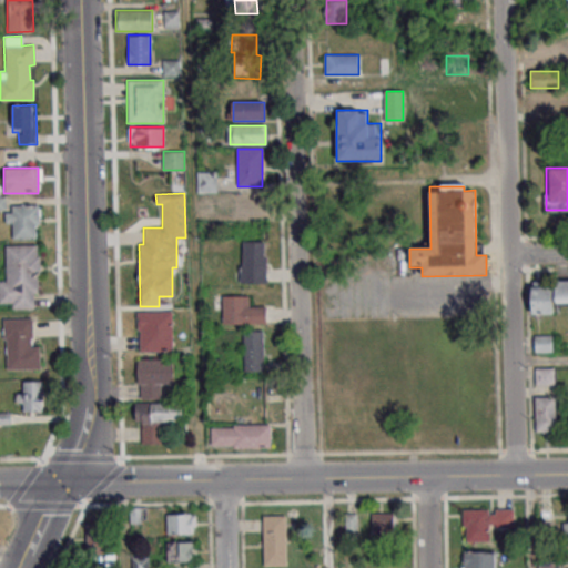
[(233,193),(233,214),(263,214),(263,193),(233,193)]
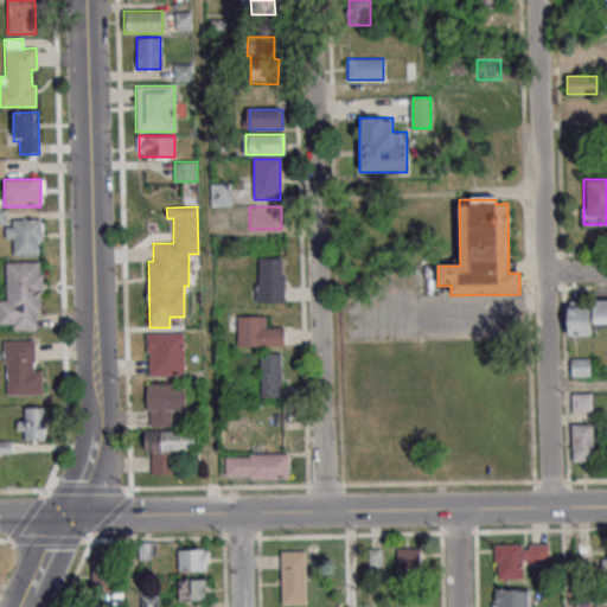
[(11,219),(40,219),(40,241),(37,241),(37,255),(12,255),(12,240),(4,240),(4,228),(11,227),(11,219)]
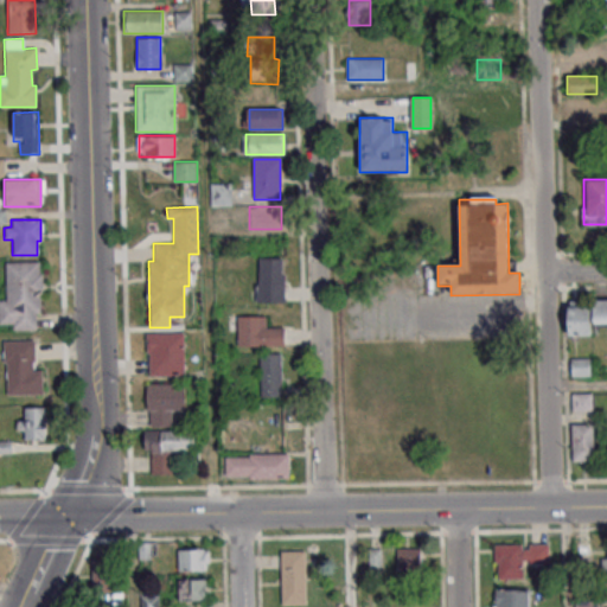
[(259,257),(282,259),(281,274),(285,274),(283,304),(255,302),(255,285),(257,285),(259,257)]
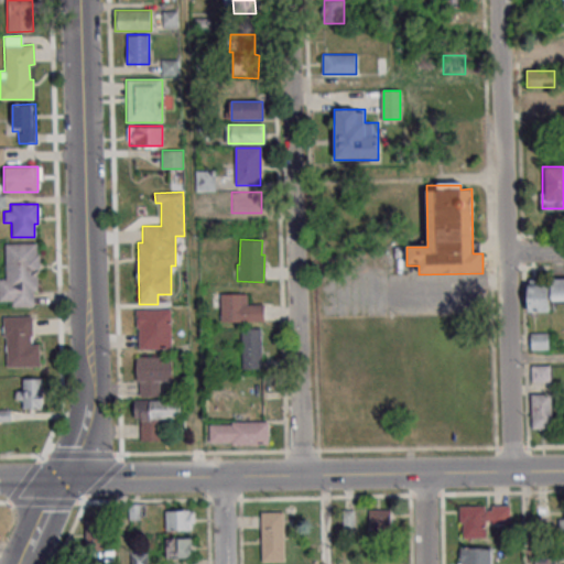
[(4,243),(35,242),(35,255),(39,255),(40,270),(36,271),(36,291),(32,291),(33,305),(11,306),(11,301),(0,301),(0,279),(4,279),(4,243)]
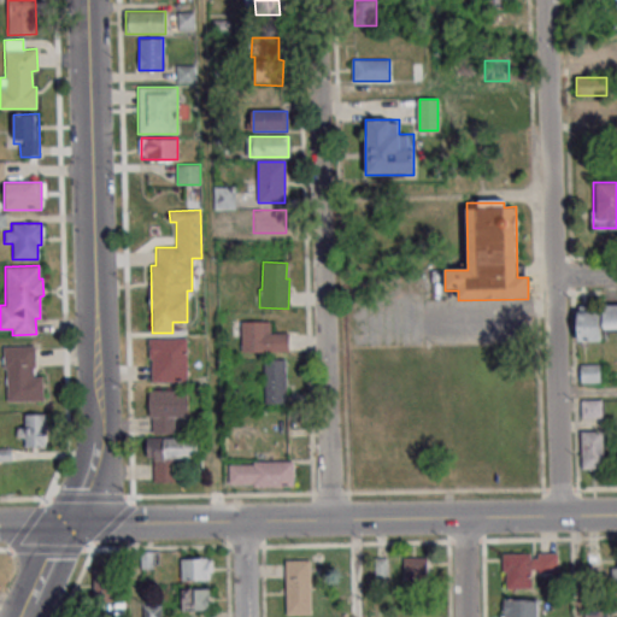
[(616,305),(603,305),(603,312),(577,312),(577,344),(600,344),(600,330),(616,330),(616,305)]
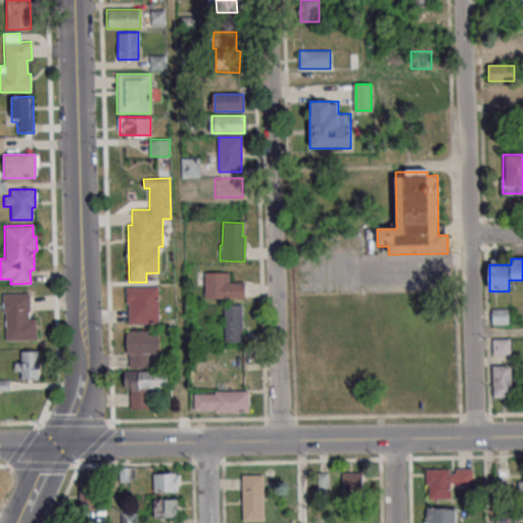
[(204,273),(228,273),(228,283),(244,283),(244,298),(204,298),(204,273)]
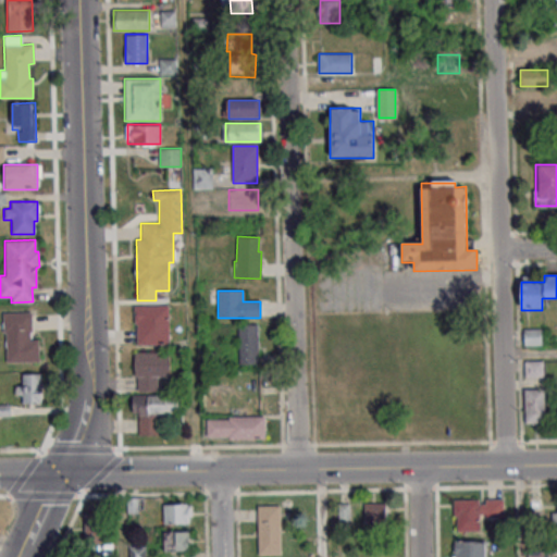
[(168,306),(133,306),(133,323),(136,323),(136,345),(169,345),(168,306)]
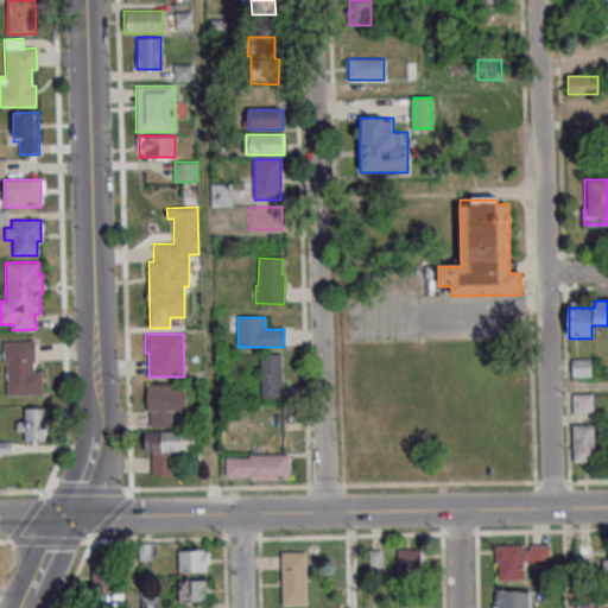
[(2,342),(35,341),(35,363),(31,363),(32,372),(40,371),(42,396),(6,396),(5,363),(2,363),(2,342)]
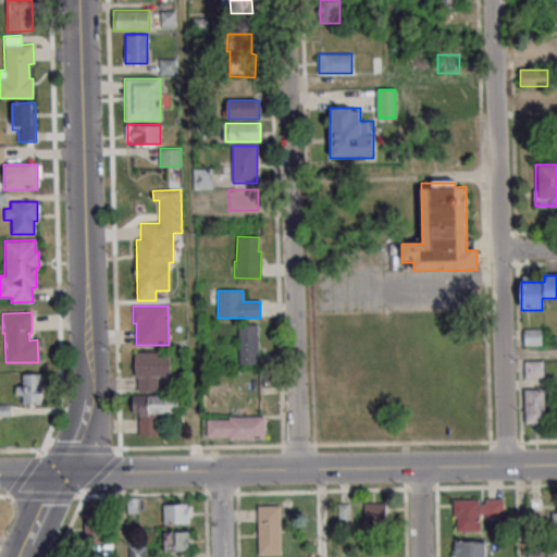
[(237,325),(257,324),(258,354),(257,354),(257,364),(238,364),(237,325)]
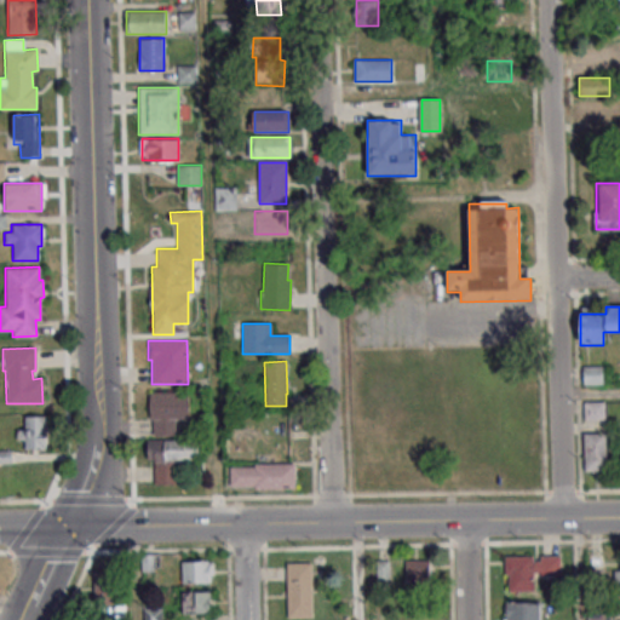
[(584,366),(584,384),(602,384),(602,366),(584,366)]
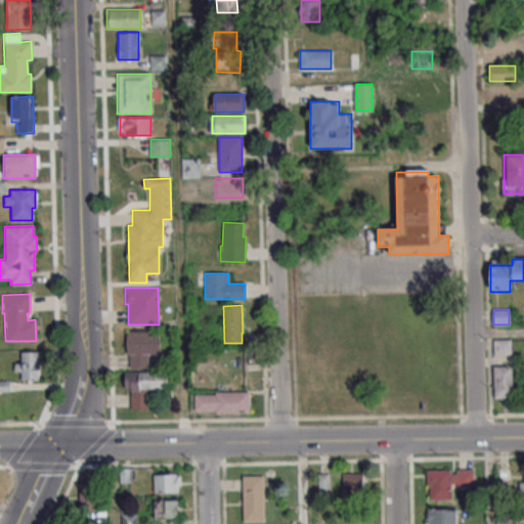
[(127,333),(127,368),(148,368),(148,355),(160,355),(160,333),(127,333)]
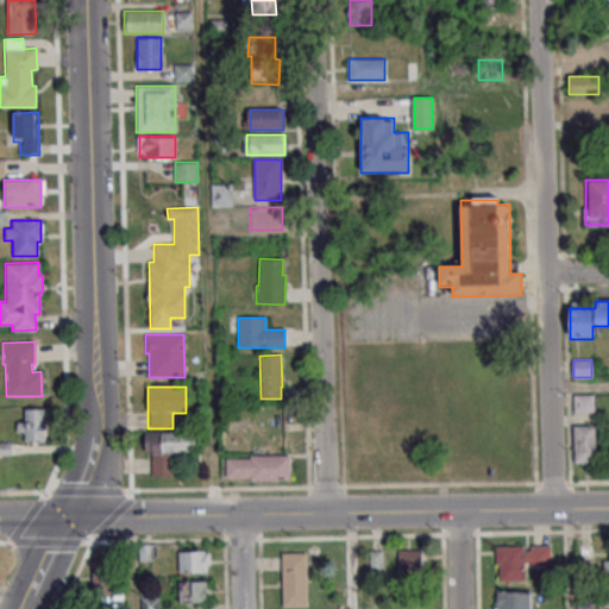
[(595,413),(595,395),(573,395),(573,413),(595,413)]
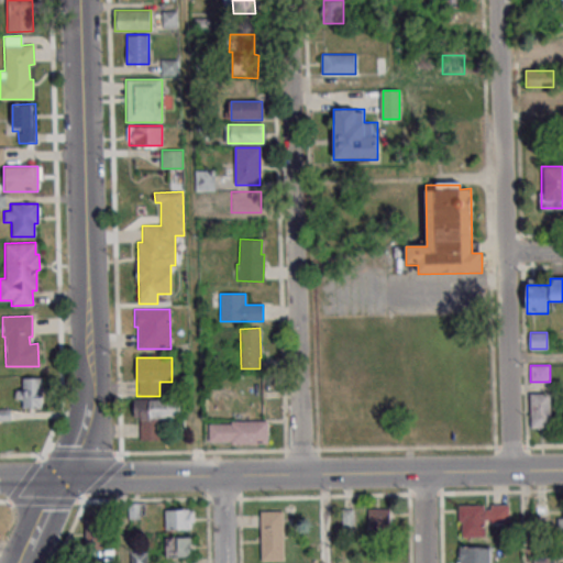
[(43,408),(43,377),(23,377),(23,408),(43,408)]
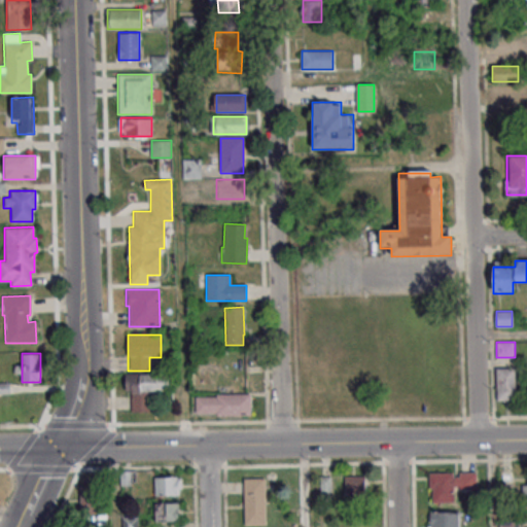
[(516,369),(496,369),(496,402),(516,402),(516,369)]
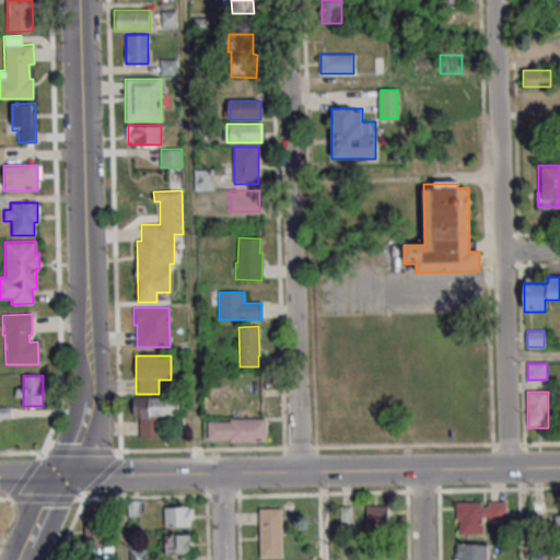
[(161,416),(181,416),(181,397),(133,397),(133,417),(139,417),(139,438),(161,438),(161,416)]
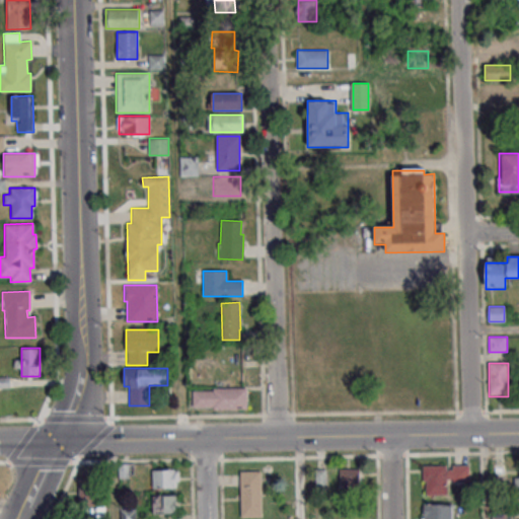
[(193,408),(246,408),(246,387),(193,387),(193,408)]
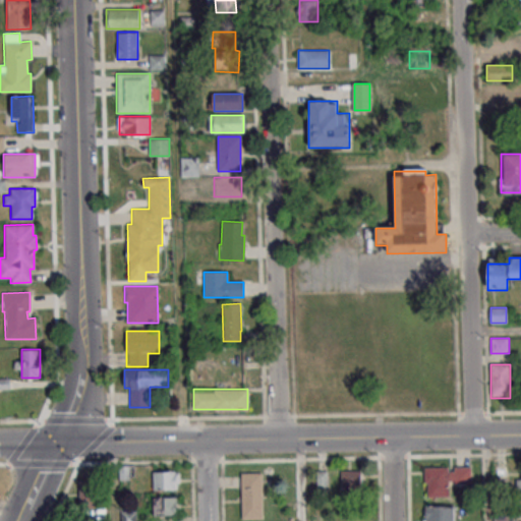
[(425,467),(425,496),(450,496),(450,484),(471,484),(471,467),(425,467)]
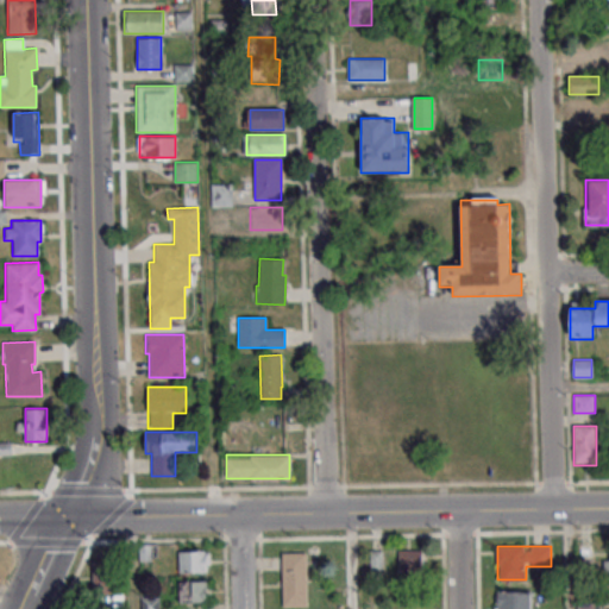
[(422,550),(399,550),(399,573),(422,573),(422,550)]
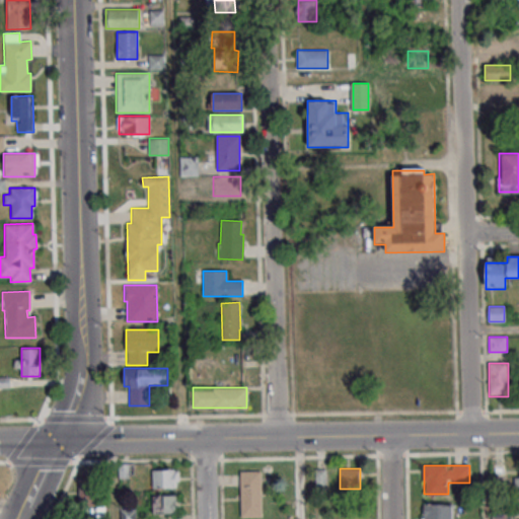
[(177,488),(177,469),(152,469),(152,488),(177,488)]
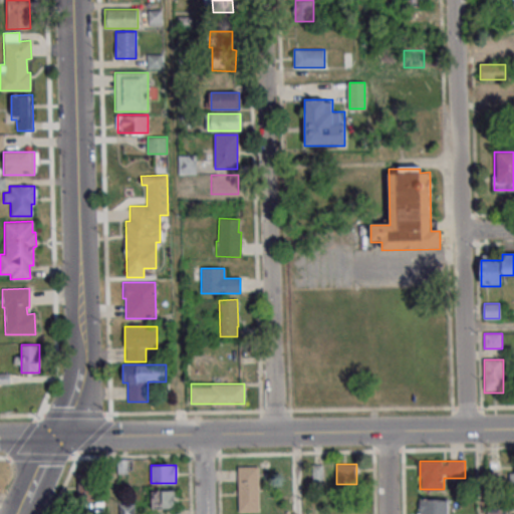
[(237,468),(257,467),(258,512),(238,512),(237,468)]
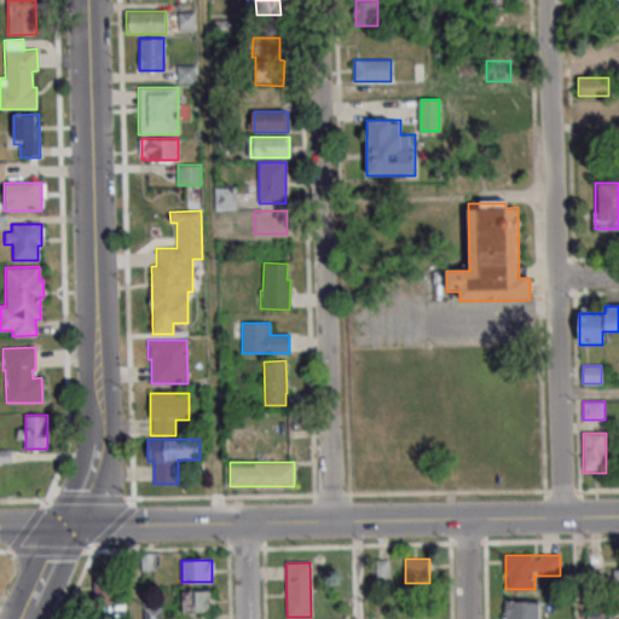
[(115,585),(94,586),(96,603),(116,602),(115,585)]
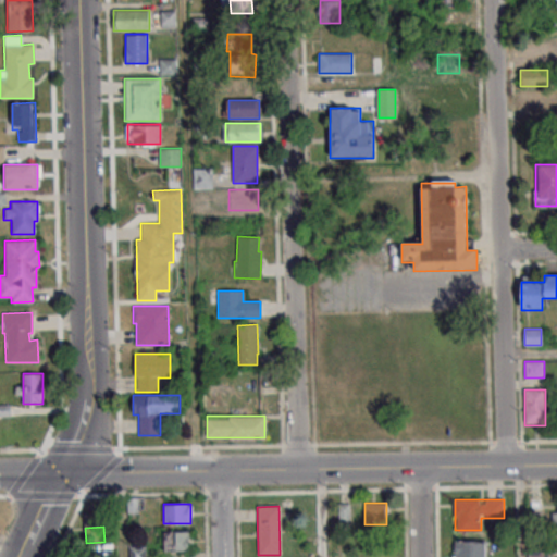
[(189,551),(189,532),(164,532),(164,551),(189,551)]
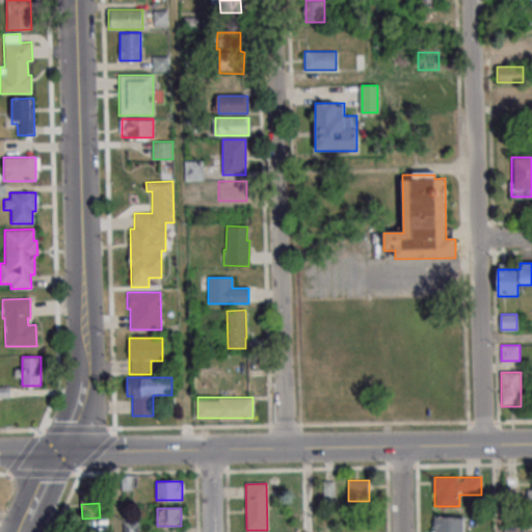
[(463,531),(463,516),(434,516),(433,531),(463,531)]
